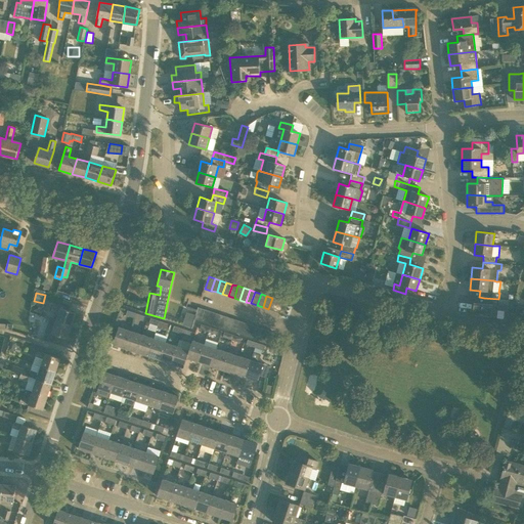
[(268,309),(274,311),(277,299),(272,298),(268,309)]
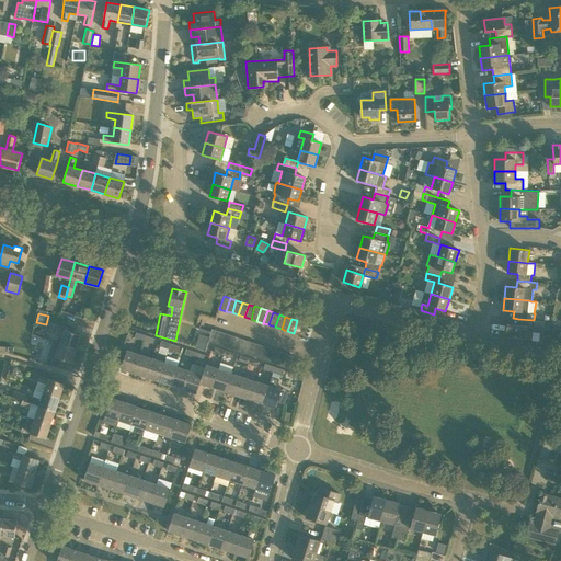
[(507,324),(507,325),(505,336),(526,339),(525,340),(533,341),(534,332),(544,333),(545,321),(534,320),(518,319),(517,325),(507,324)]
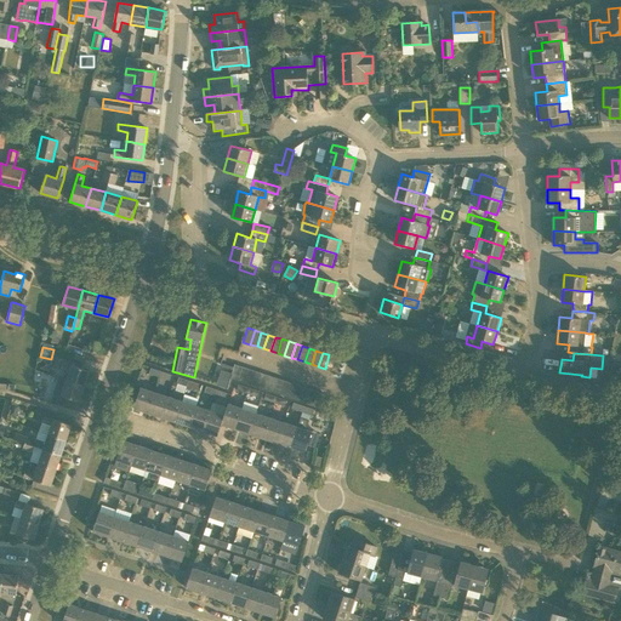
[(325,369),(331,371),(336,357),(329,354),(325,369)]
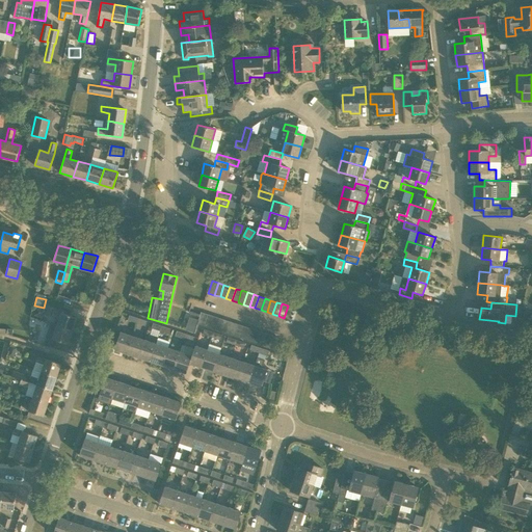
[(77,318),(53,310),(52,316),(59,318),(57,326),(73,331),(77,318)]
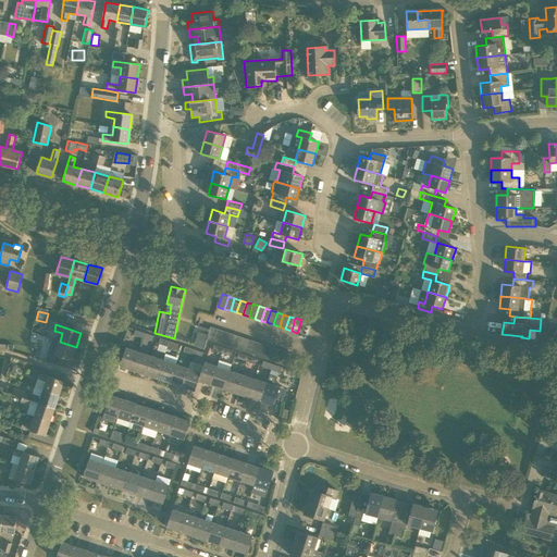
[(208,339),(213,342),(218,329),(211,327),(208,339)]
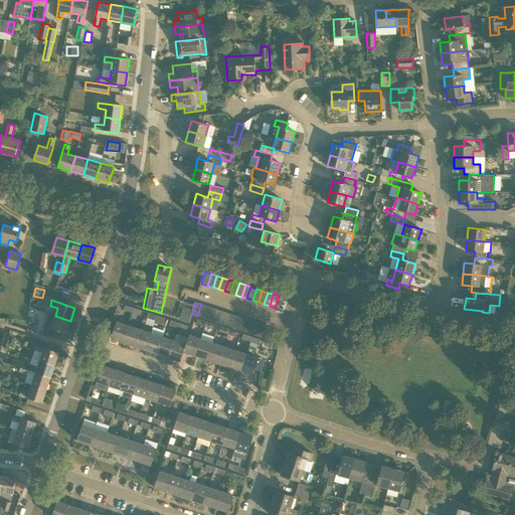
[(201,304),(197,316),(203,318),(207,306),(201,304)]
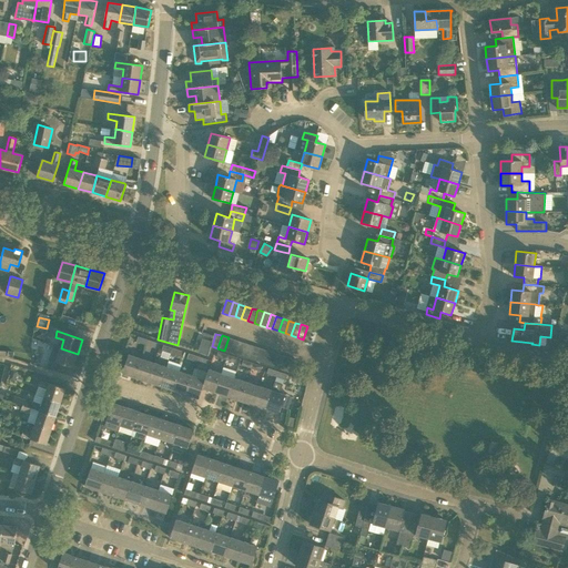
[(224,351),(231,353),(234,340),(229,337),(224,351)]
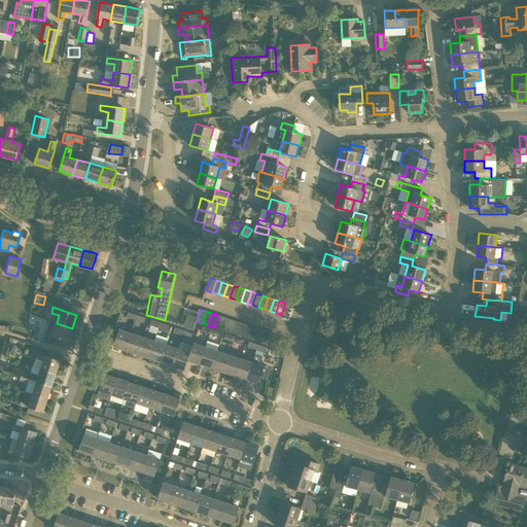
[(214,327),(219,328),(223,317),(217,315),(214,327)]
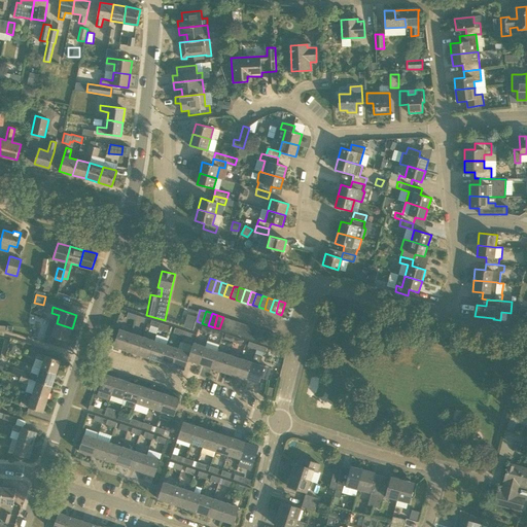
[(219,328),(225,330),(229,319),(223,317),(219,328)]
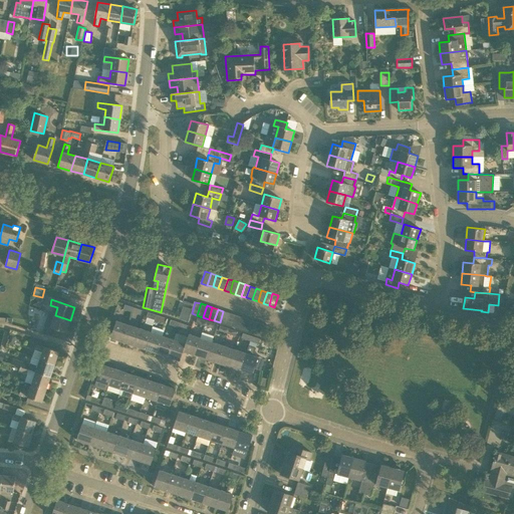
[(220,322),(225,324),(229,313),(223,311),(220,322)]
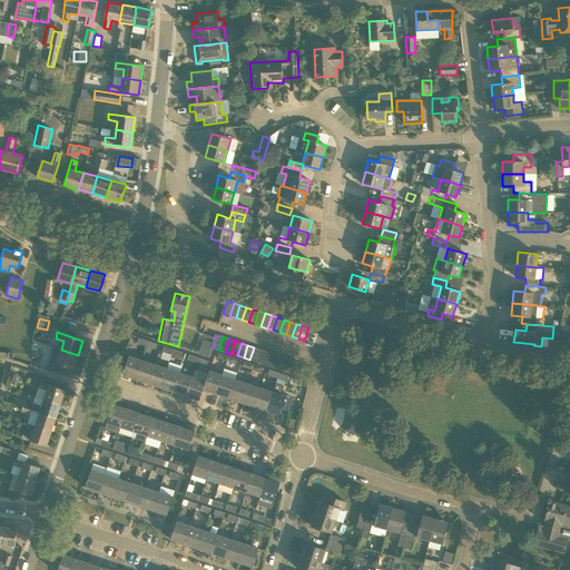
[(200,346),(198,354),(208,357),(210,350),(200,346)]
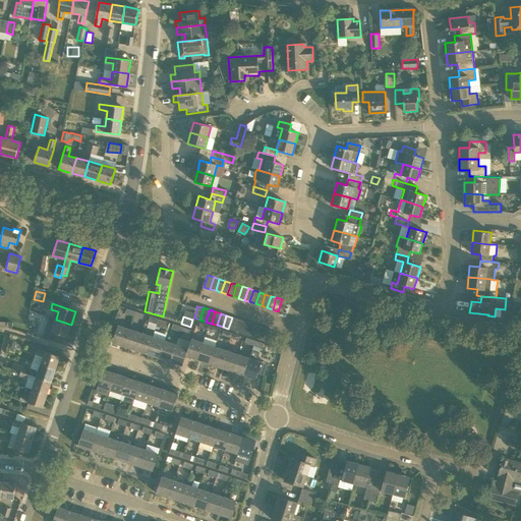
[(228,329),(234,331),(238,320),(232,317),(228,329)]
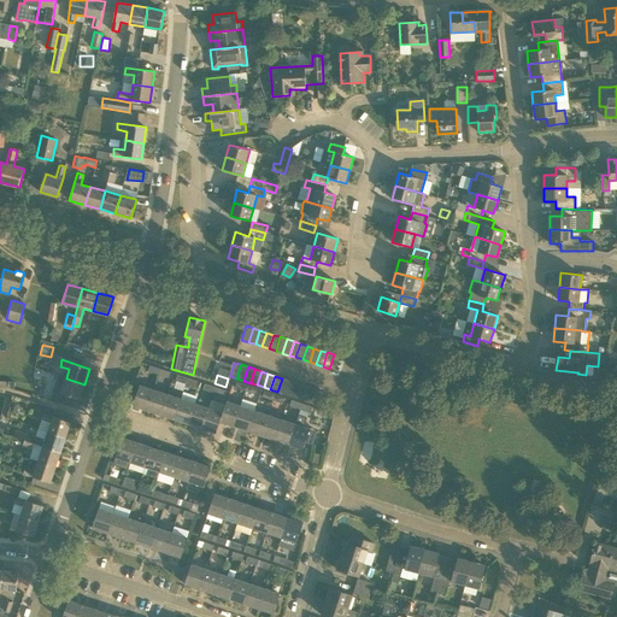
[(84,385),(66,378),(63,387),(53,385),(52,391),(78,399),(84,385)]
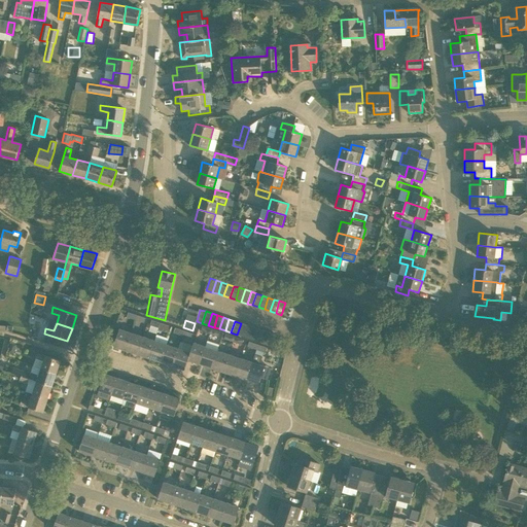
[(237,335),(242,337),(246,324),(241,323),(237,335)]
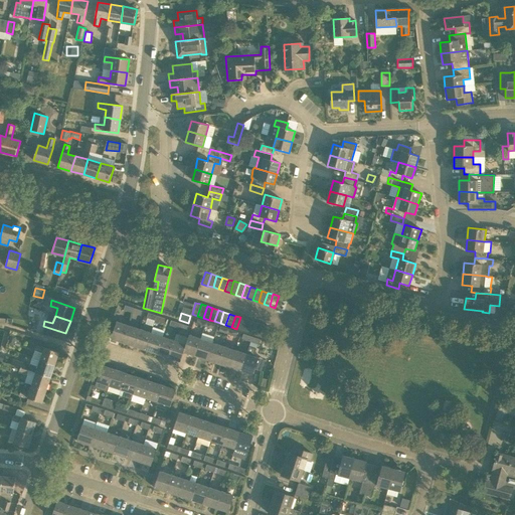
[(236,329),(242,331),(246,319),(240,317),(236,329)]
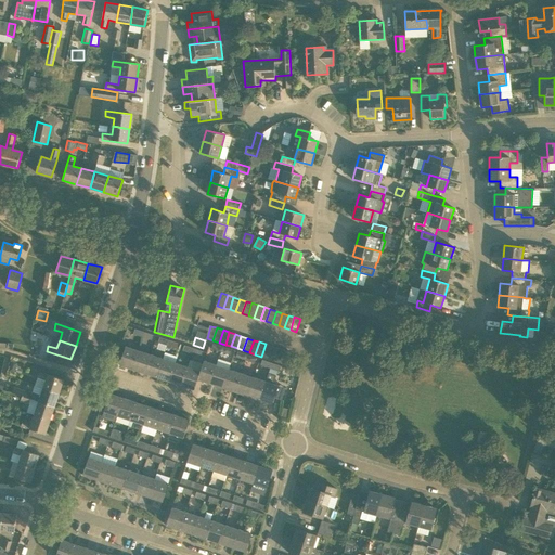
[(261,357),(268,358),(271,346),(266,344),(261,357)]
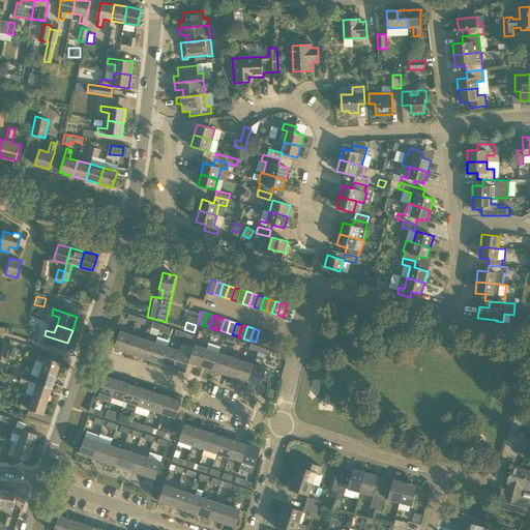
[(118,336),(114,335),(111,346),(115,347),(114,349),(126,353),(133,334),(120,330),(118,336)]
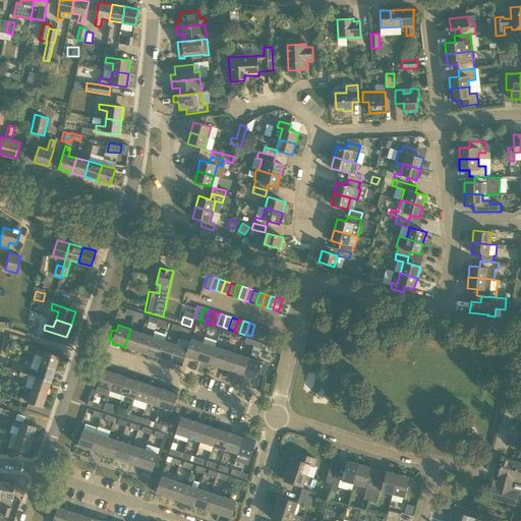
[(251,336),(256,338),(261,327),(254,325),(251,336)]
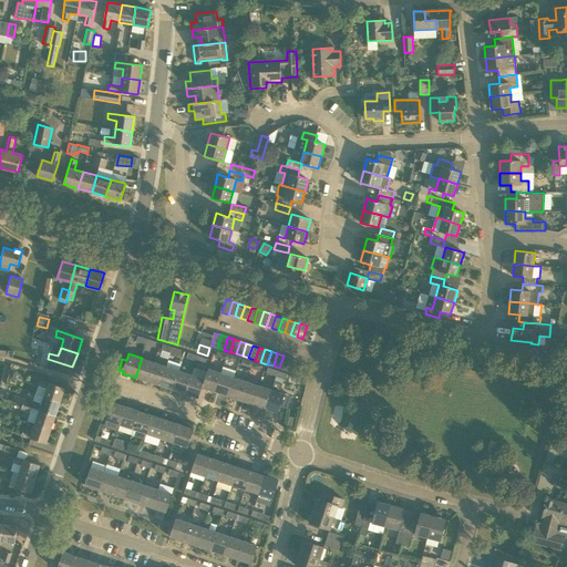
[(279,368),(286,370),(289,358),(284,356),(279,368)]
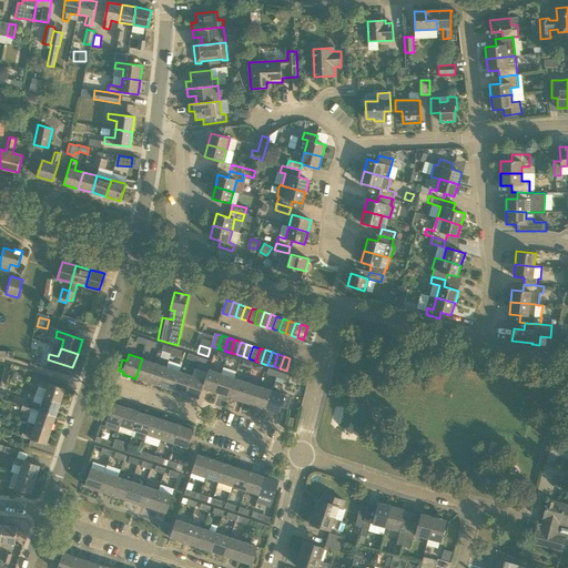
[(363,364),(363,359),(357,357),(354,361),(354,365),(359,367),(363,364)]
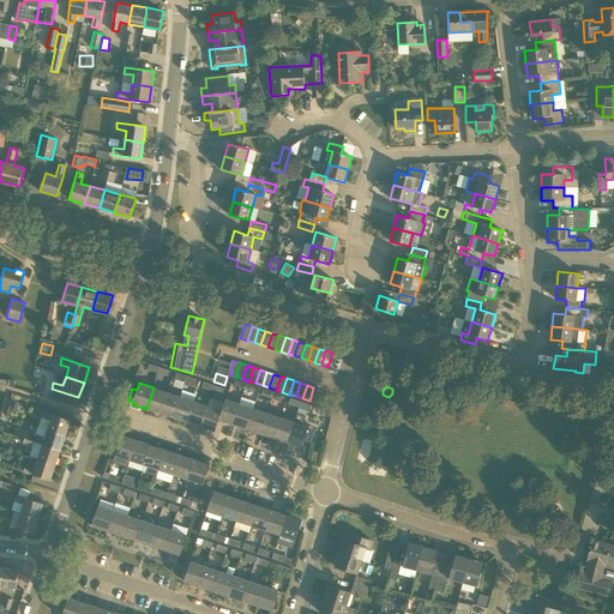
[(154,387),(146,409),(160,413),(167,392),(154,387)]
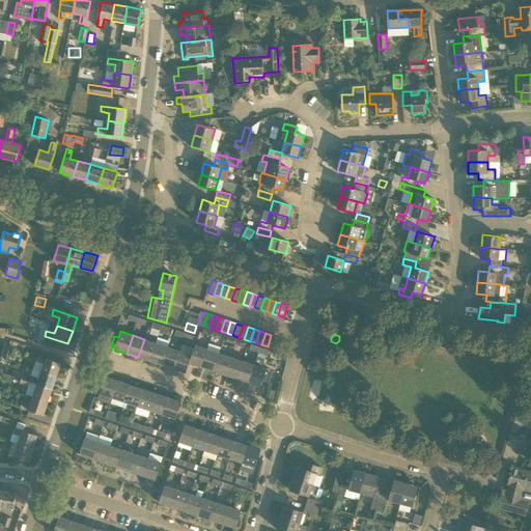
[(268,346),(273,348),(277,337),(271,335),(268,346)]
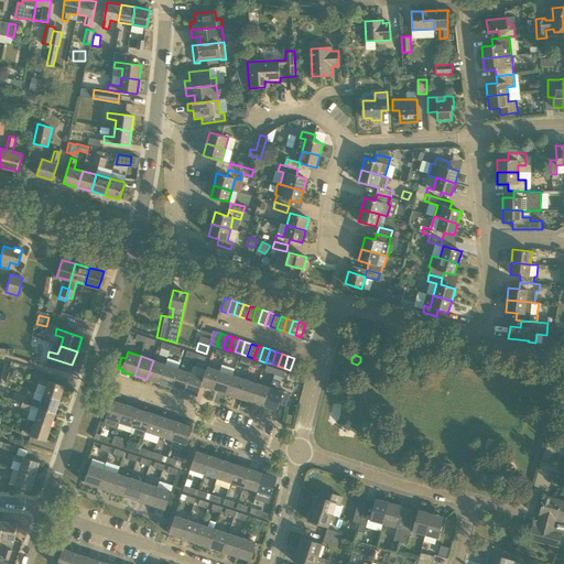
[(177,367),(180,361),(167,358),(166,364),(177,367)]
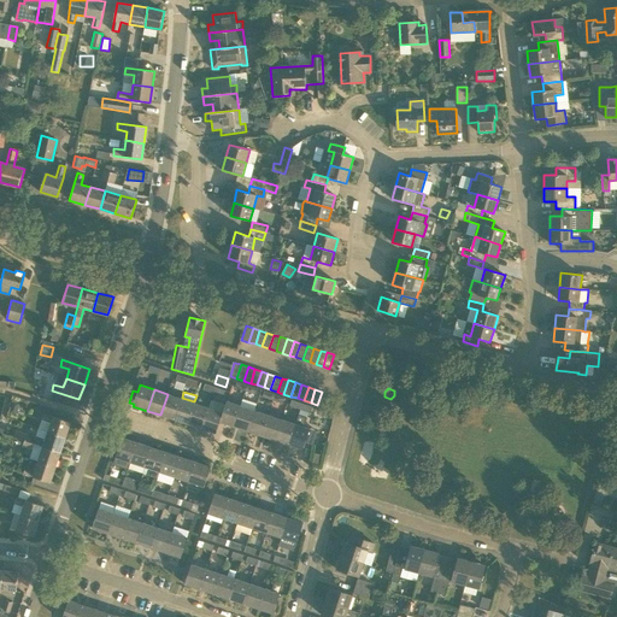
[(181,399),(168,394),(160,415),(175,419),(181,399)]
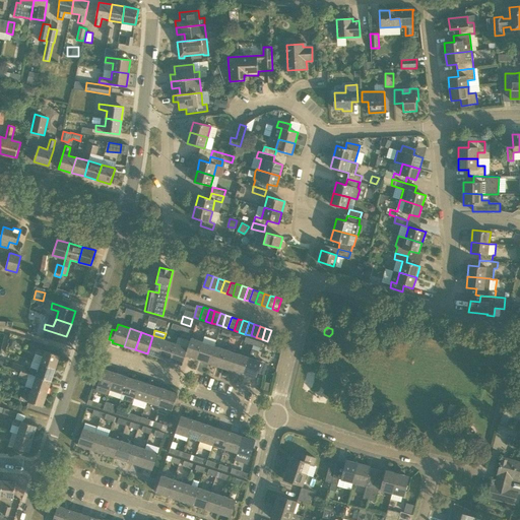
[(152,336),(147,353),(158,358),(165,339),(152,336)]
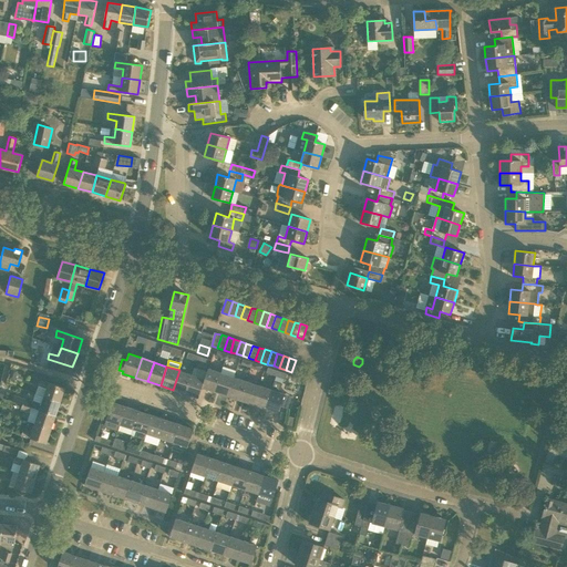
[(208,369),(207,372),(205,379),(202,388),(215,392),(222,373),(208,369)]
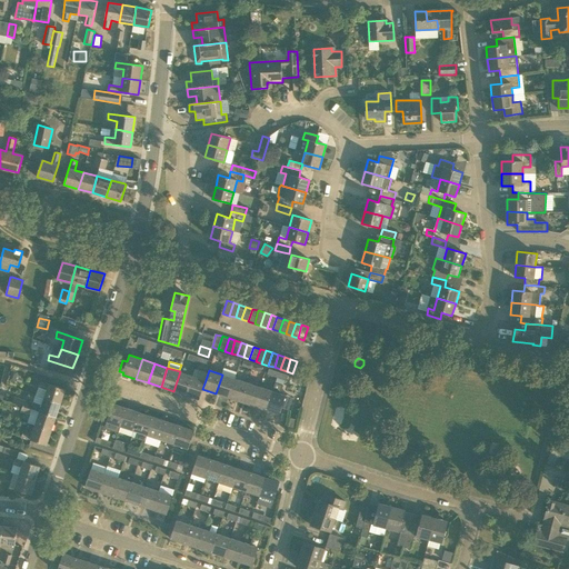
[(192,376),(180,371),(173,391),(186,396),(192,376)]
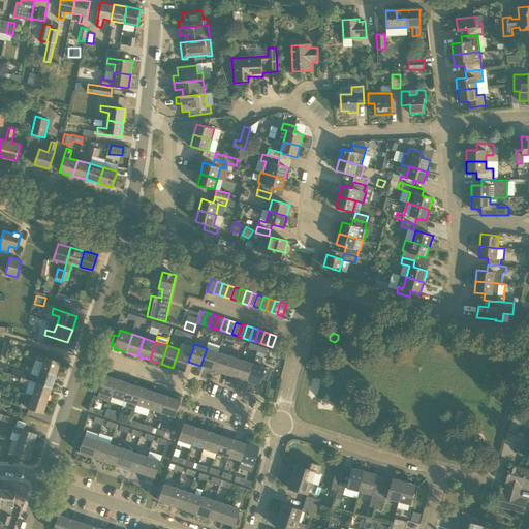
[(200,366),(212,370),(218,352),(207,348),(200,366)]
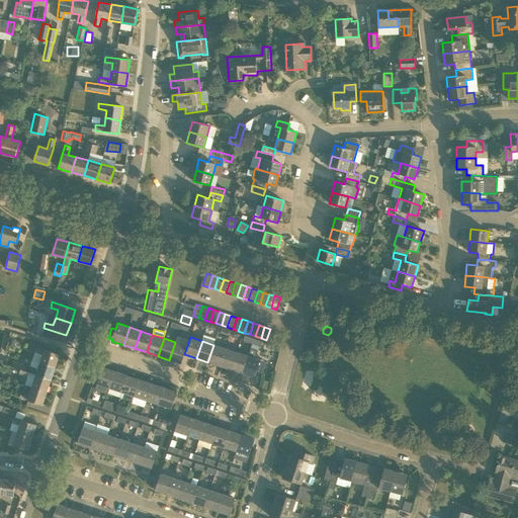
[(175,342),(169,360),(181,364),(184,354),(187,346),(175,342)]
